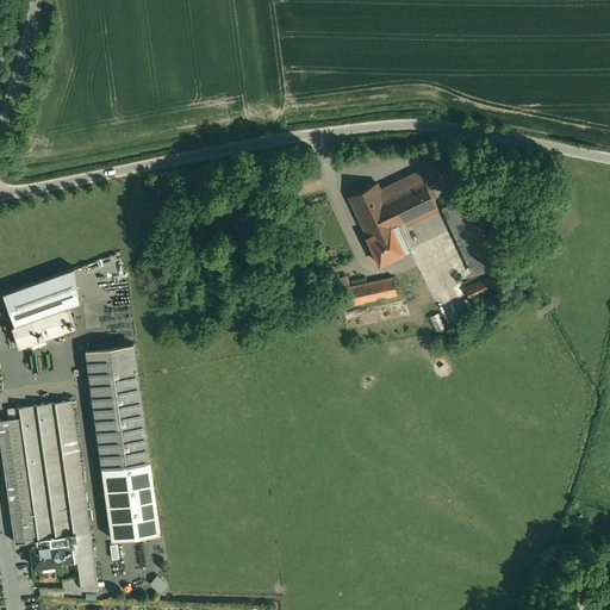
[(377,182),(349,195),(362,224),(385,213),(391,225),(403,221),(405,224),(439,209),(424,178),(423,176),(384,195),(377,182)]
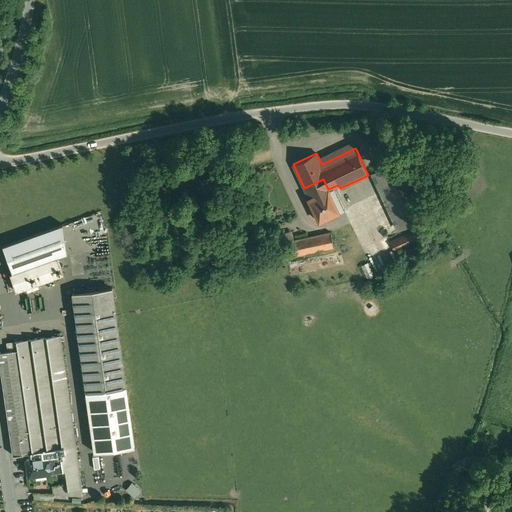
[(424,218),(397,161),(377,171),(404,227),(424,218)]
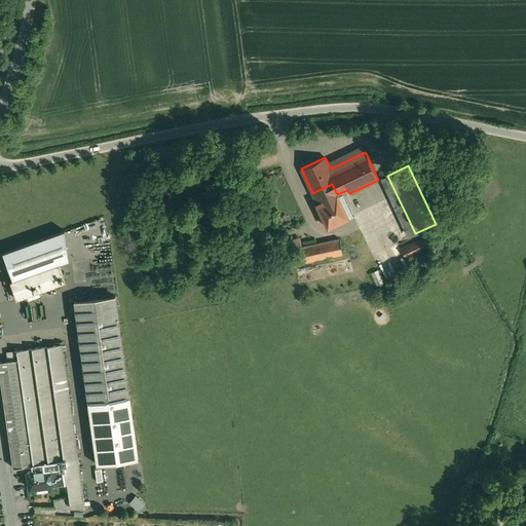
[(332,184),(312,193),(317,203),(316,203),(328,227),(348,217),(337,194),(332,184)]
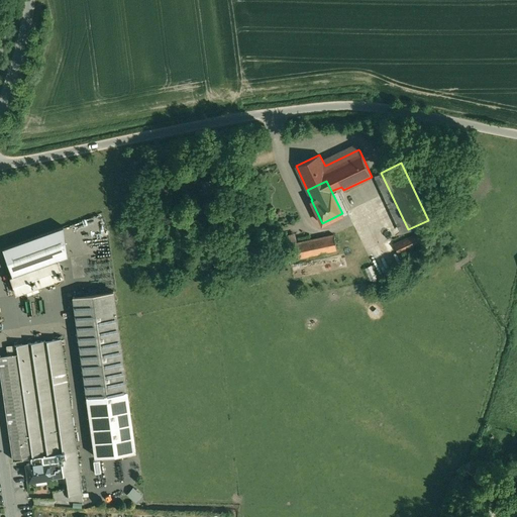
[(64,227),(3,248),(13,276),(58,260),(68,255),(64,227)]
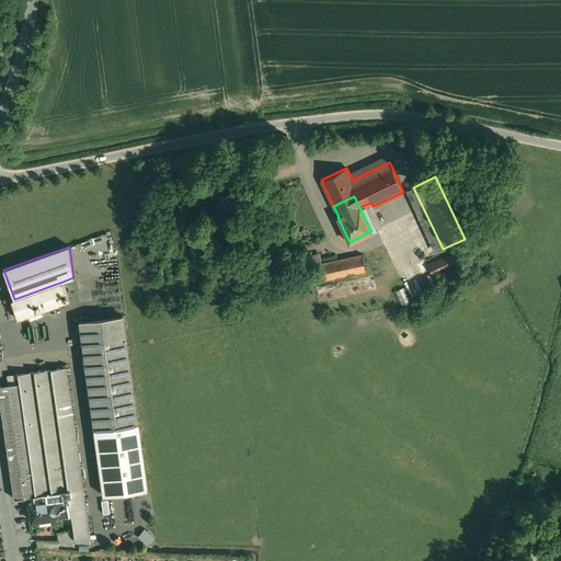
[(457,251),(427,265),(432,275),(462,261),(457,251)]
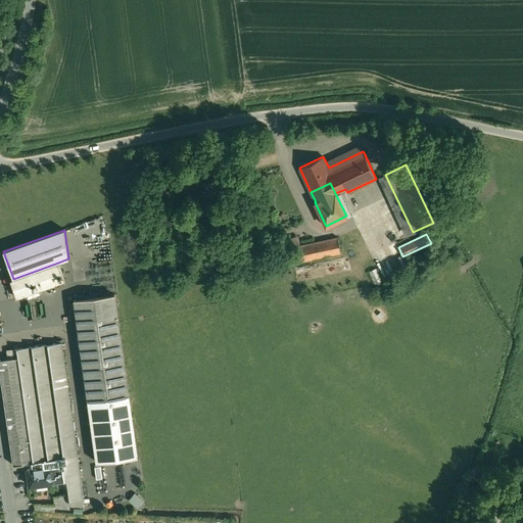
[(337,236),(290,246),(293,262),(340,252),(337,236)]
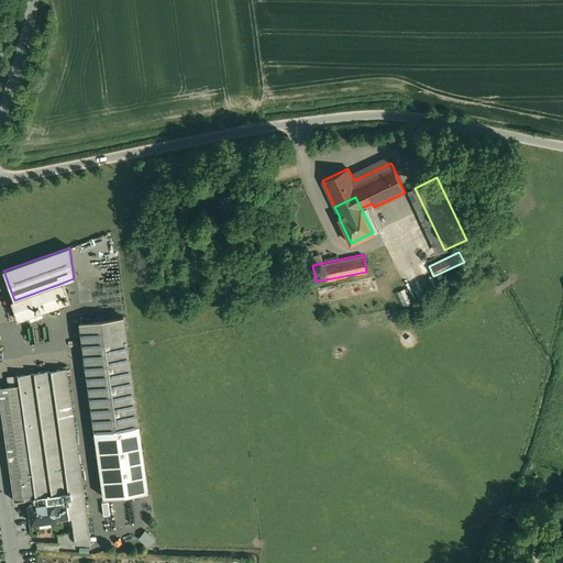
[(14,300),(11,301),(18,320),(70,301),(63,283),(14,300)]
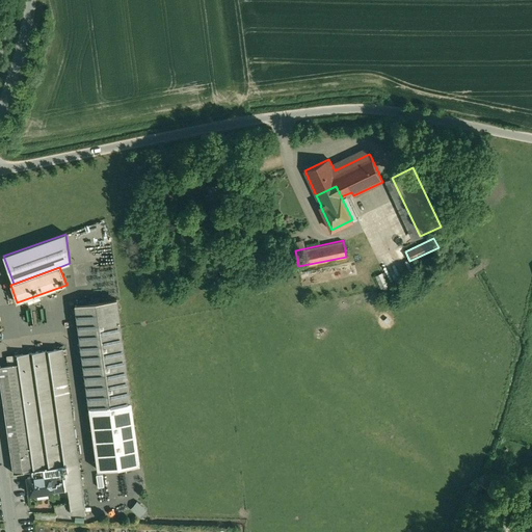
[(382,273),(376,276),(381,288),(389,285),(382,273)]
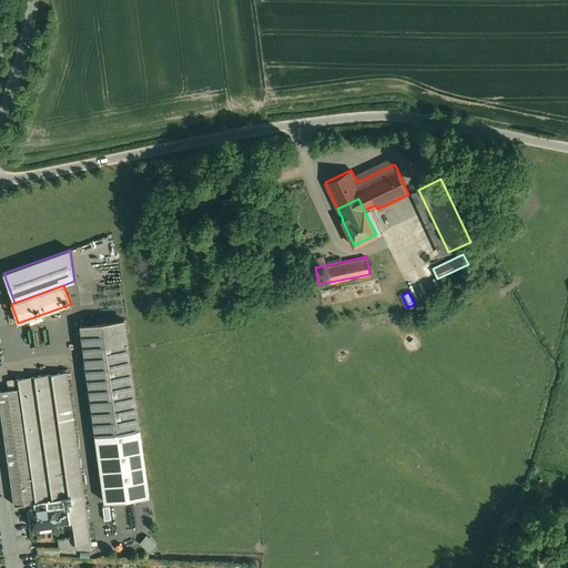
[(124,320),(80,325),(104,503),(149,496),(124,320)]
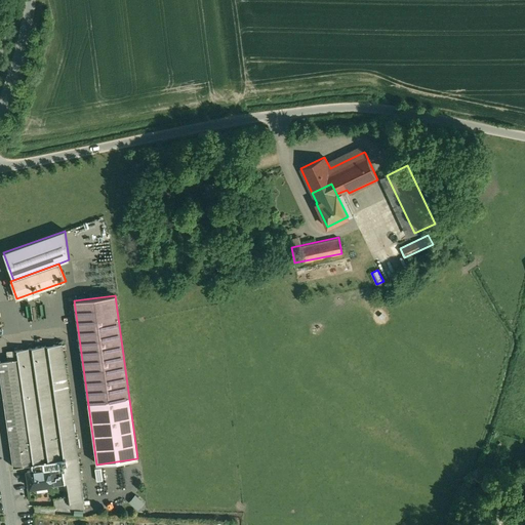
[(62,345),(14,351),(15,360),(0,361),(0,377),(13,468),(32,465),(33,471),(50,469),(51,474),(56,473),(57,480),(52,480),(52,485),(64,483),(66,497),(67,503),(83,501),(62,345)]
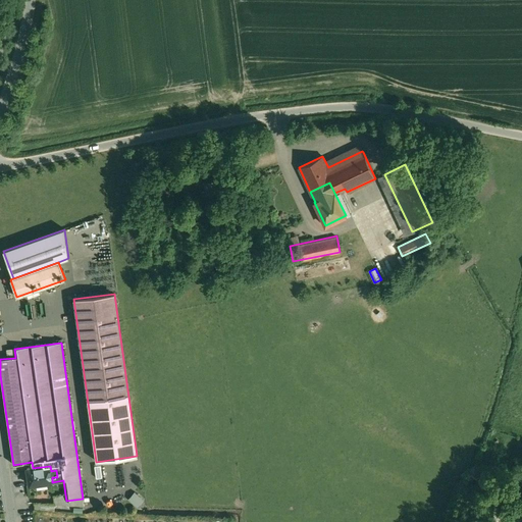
[(33,468),(27,469),(30,485),(39,483),(40,486),(45,486),(44,483),(52,482),(52,477),(57,477),(56,470),(51,471),(50,466),(33,468)]
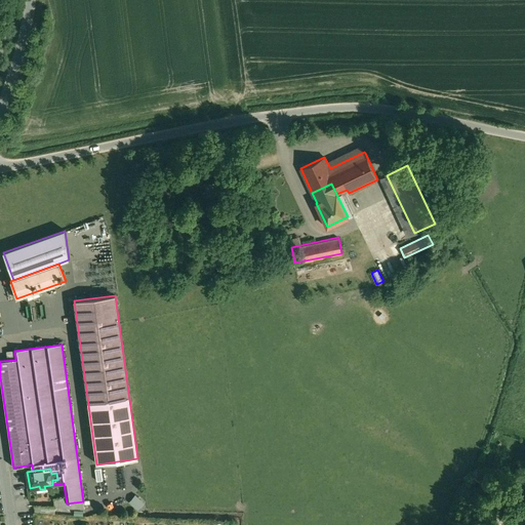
[(130,502),(139,511),(147,502),(136,494),(130,502)]
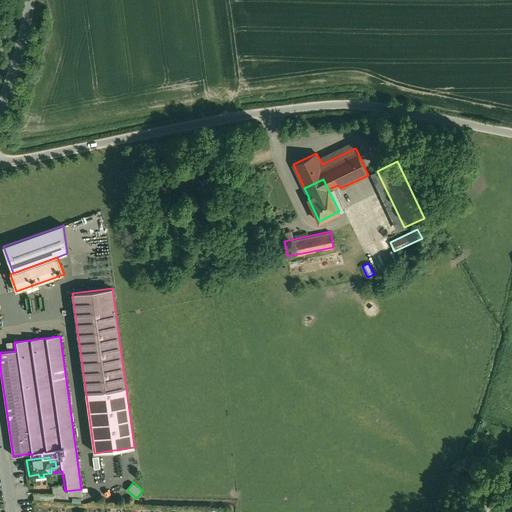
[(64,485),(52,487),(53,495),(54,495),(66,496),(65,491),(64,485)]
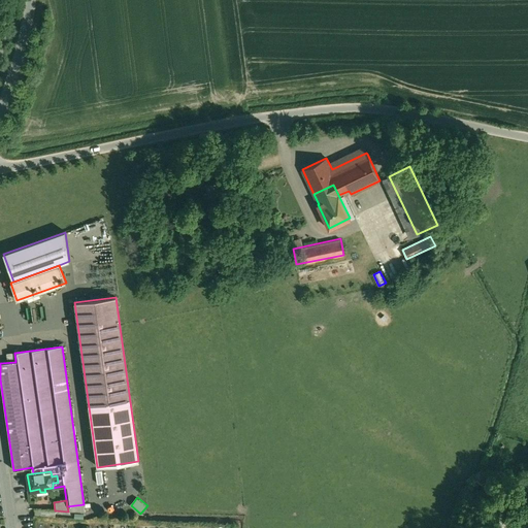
[(84,504),(67,506),(68,512),(85,513),(84,504)]
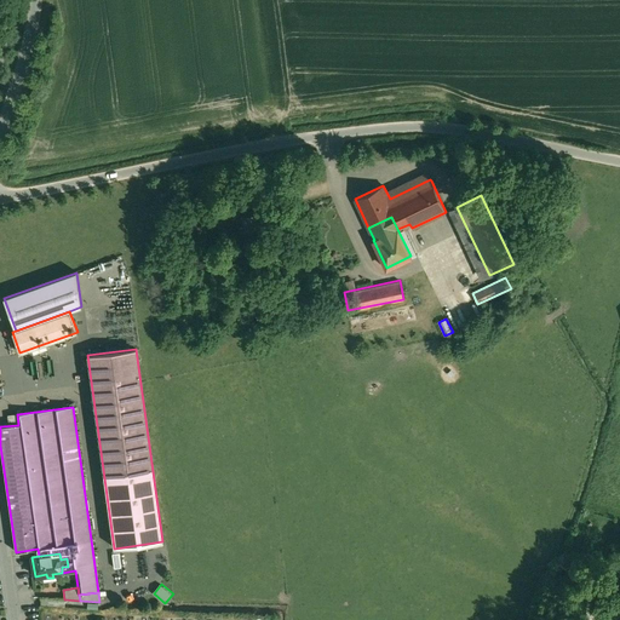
[(64,600),(41,598),(41,607),(64,608),(65,600),(64,600)]
